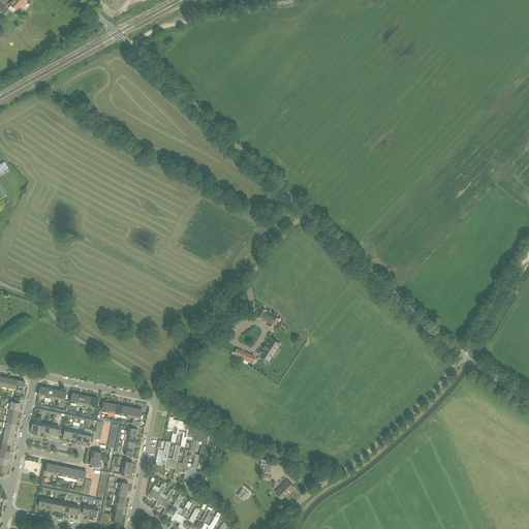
[(18,11),(27,0),(11,0),(8,3),(18,11)]
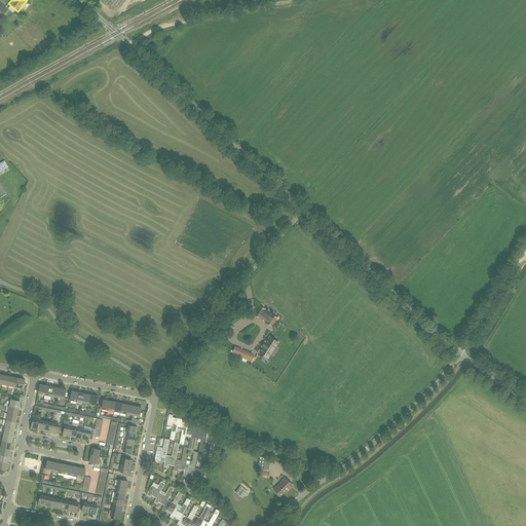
[(259,305),(254,313),(259,317),(260,317),(266,322),(266,323),(271,326),(277,318),(271,314),(265,310),(265,309),(259,305)]
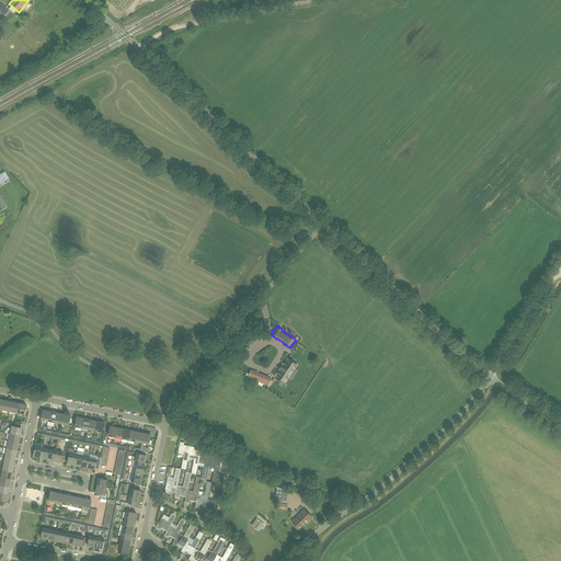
[(282,366),(276,375),(278,376),(278,377),(281,379),(282,378),(286,381),(297,365),(294,363),(294,364),(289,362),(290,361),(287,358),(283,366),(282,366)]
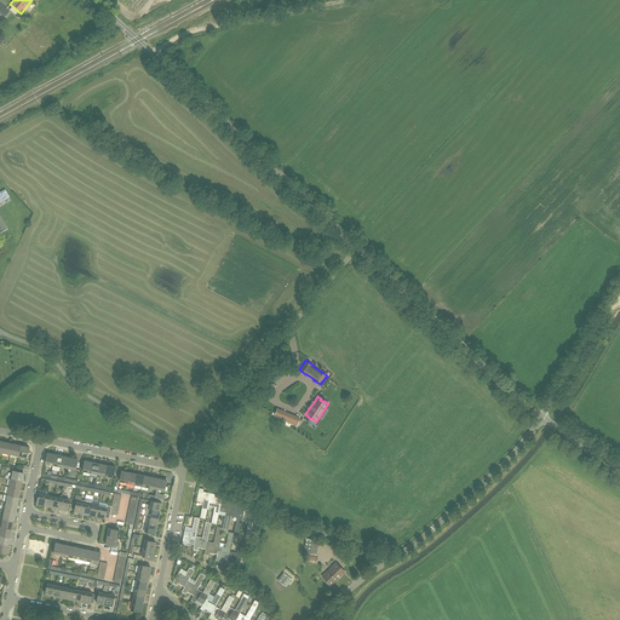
[(276,409),(274,417),(297,426),(299,419),(276,409)]
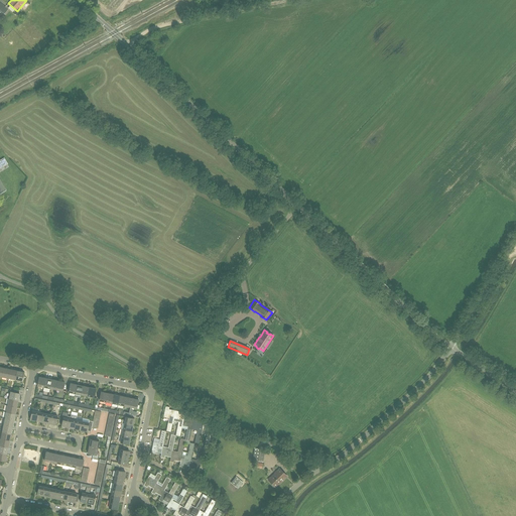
[(9,378),(10,369),(4,368),(2,377),(9,378)]
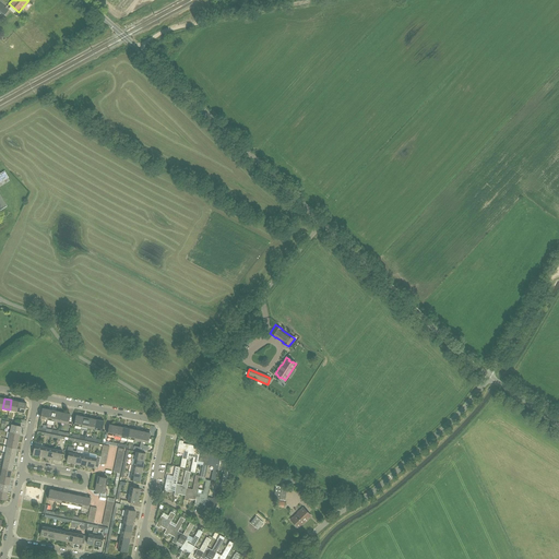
[(16,412),(19,402),(11,400),(10,409),(16,412)]
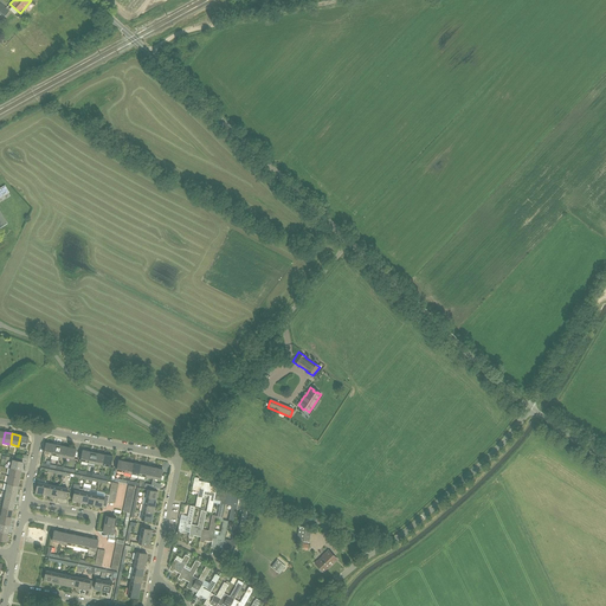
[(20,436),(18,446),(26,447),(28,437),(20,436)]
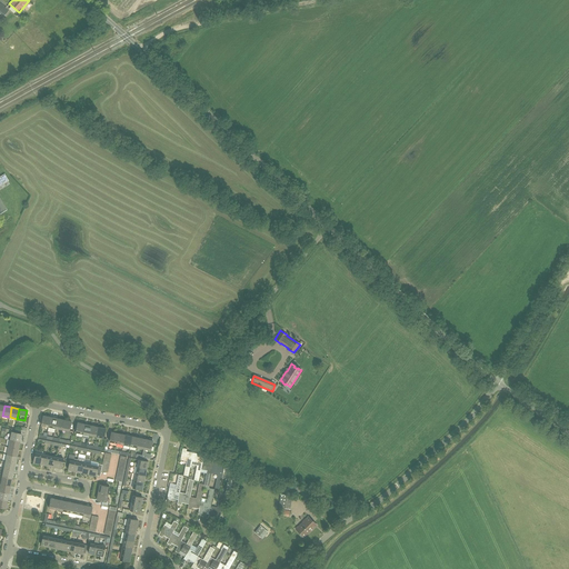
[(49,427),(50,417),(43,416),(41,426),(49,427)]
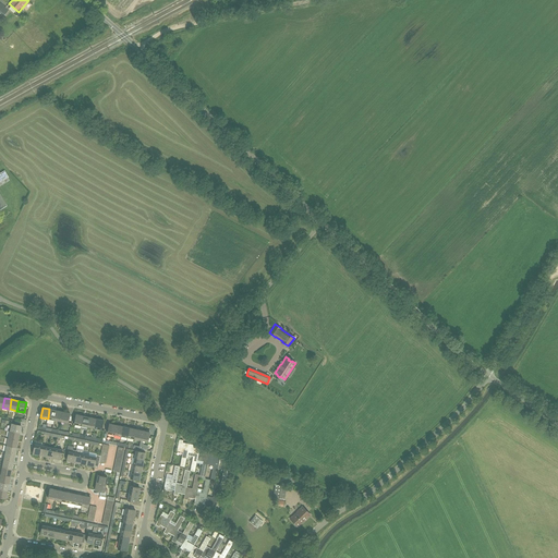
[(62,412),(61,421),(68,423),(70,413),(62,412)]
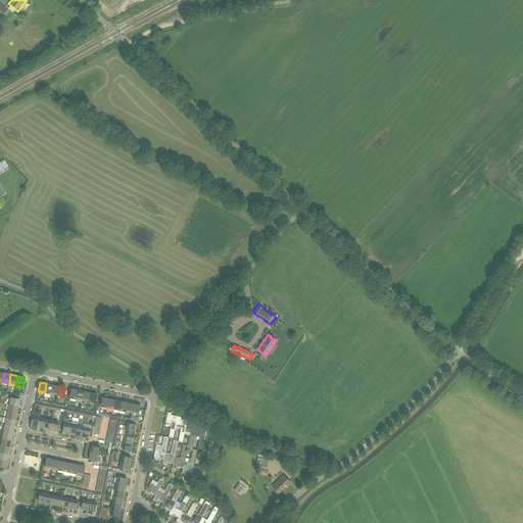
[(76,398),(78,390),(72,388),(69,397),(76,398)]
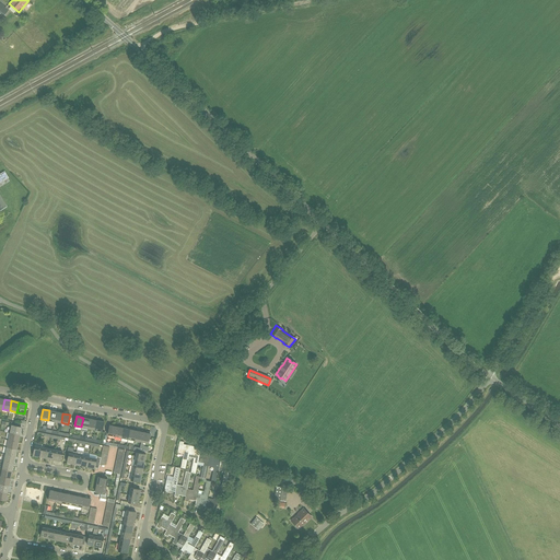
[(96,420),(94,430),(102,431),(104,421),(96,420)]
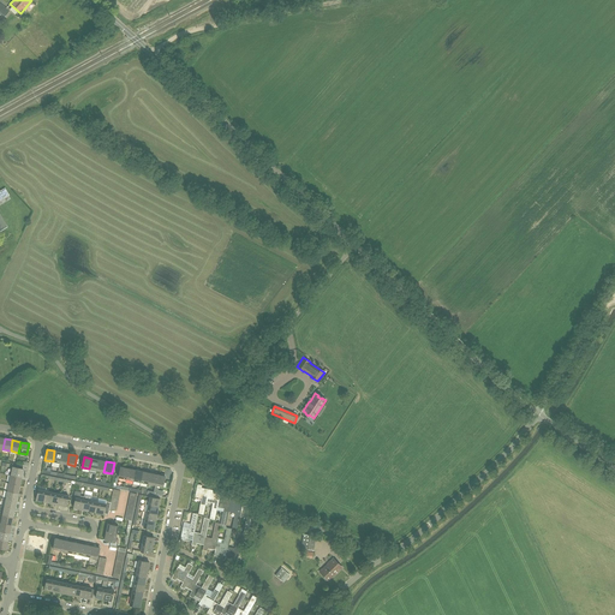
[(11,475),(22,477),(23,469),(12,467),(11,475)]
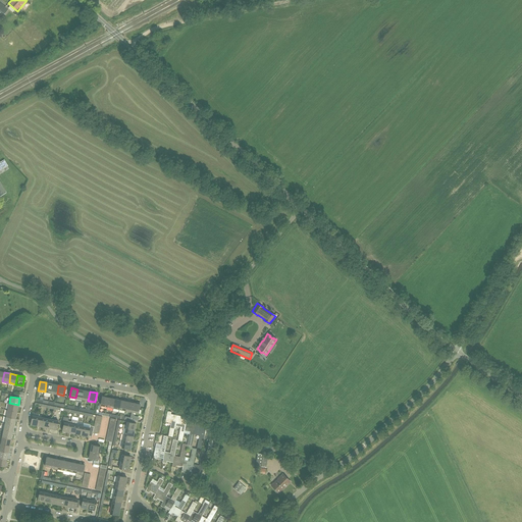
[(107,407),(109,398),(102,397),(100,406),(107,407)]
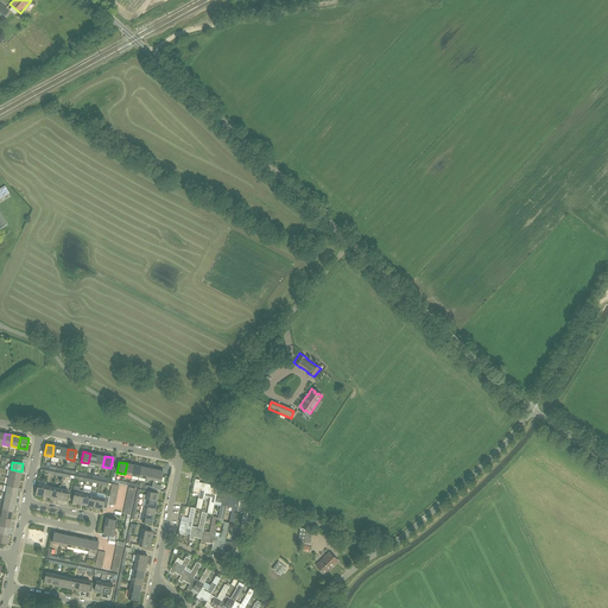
[(20,480),(21,472),(11,469),(10,477),(20,480)]
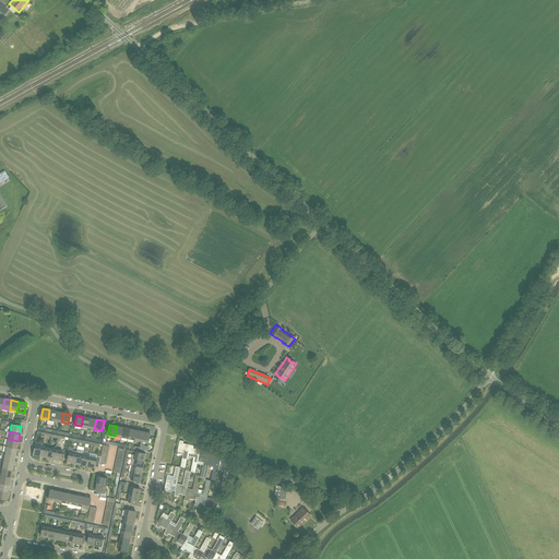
[(143,431),(141,441),(147,442),(150,432),(143,431)]
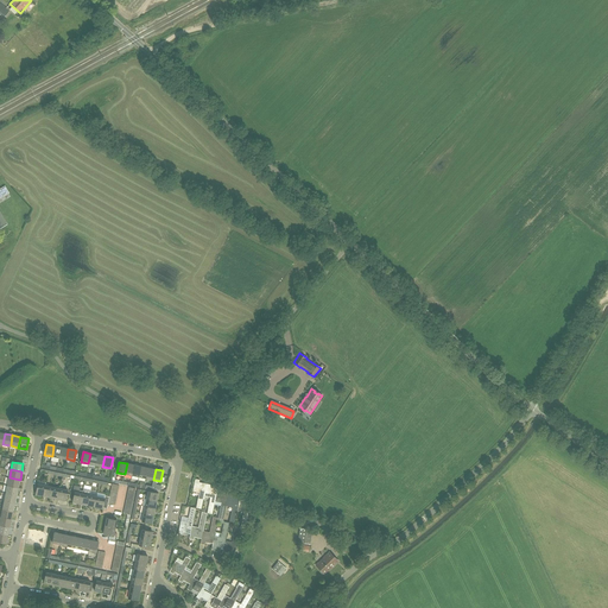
[(18,488),(20,480),(10,477),(7,486),(18,488)]
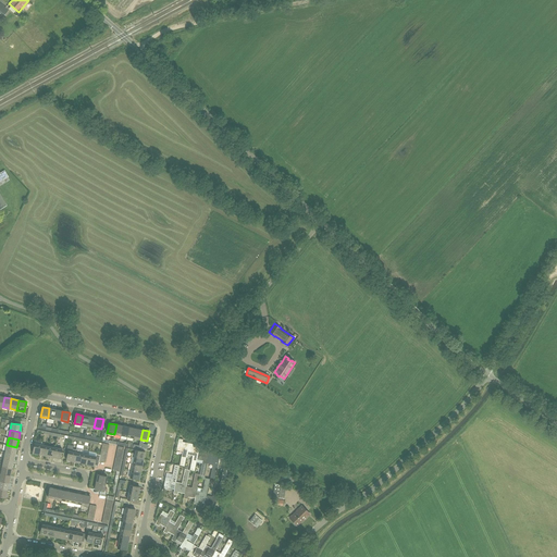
[(187,455),(189,443),(183,442),(183,440),(178,438),(176,450),(183,452),(180,466),(184,467),(187,455)]
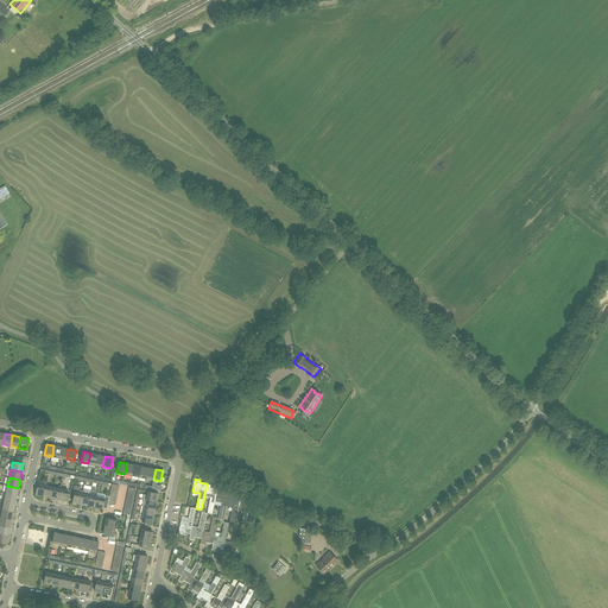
[(44,496),(45,486),(38,483),(36,494),(44,496)]
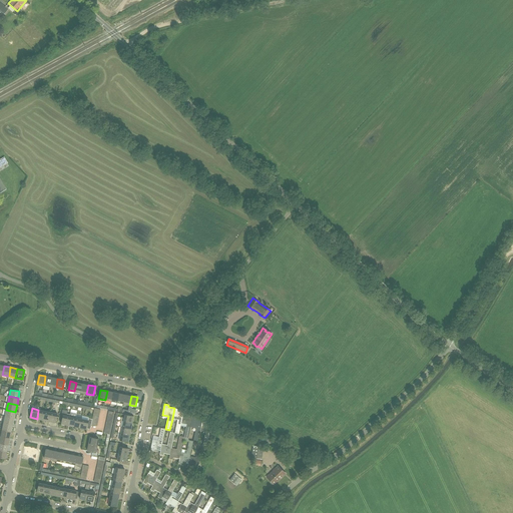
[(181,423),(183,412),(177,411),(178,409),(174,408),(172,419),(177,420),(174,433),(179,434),(181,423)]
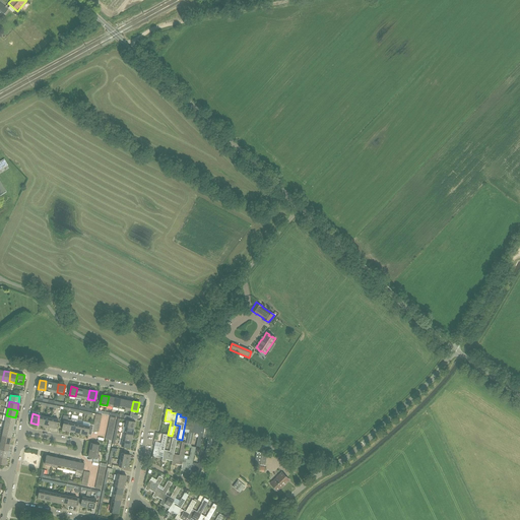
[(14,424),(15,417),(6,415),(5,421),(14,424)]
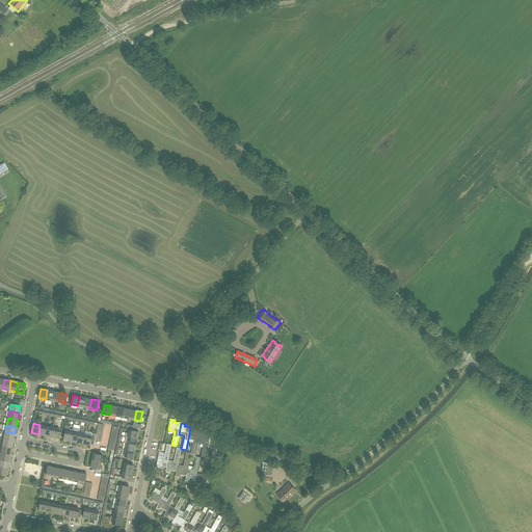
[(73,431),(69,431),(70,426),(64,425),(63,430),(65,430),(63,440),(71,441),(73,431)]
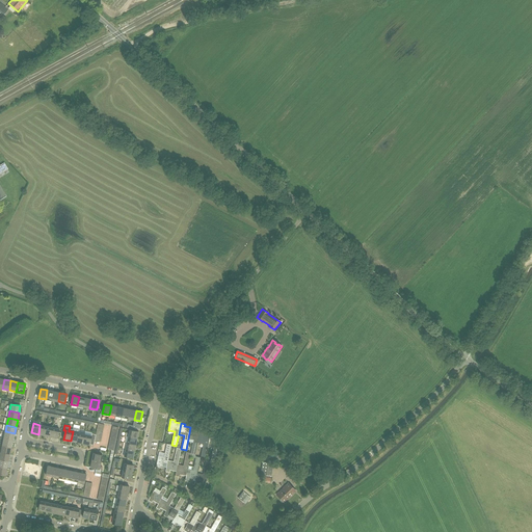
[(52,427),(50,436),(57,439),(59,429),(52,427)]
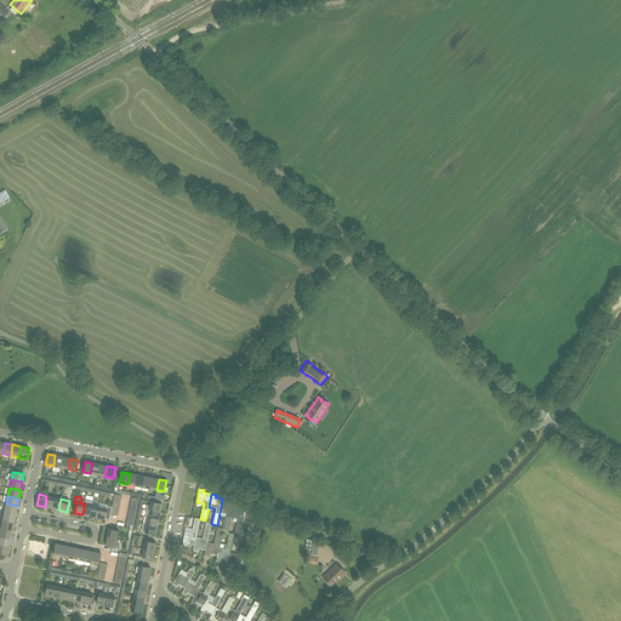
[(231,517),(233,503),(226,502),(227,500),(222,499),(220,512),(226,513),(223,529),(228,530),(231,517)]
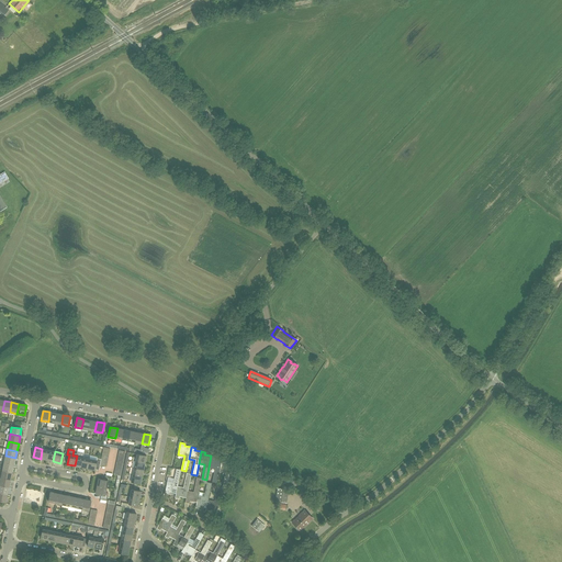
[(135,461),(145,463),(146,456),(136,454),(135,461)]
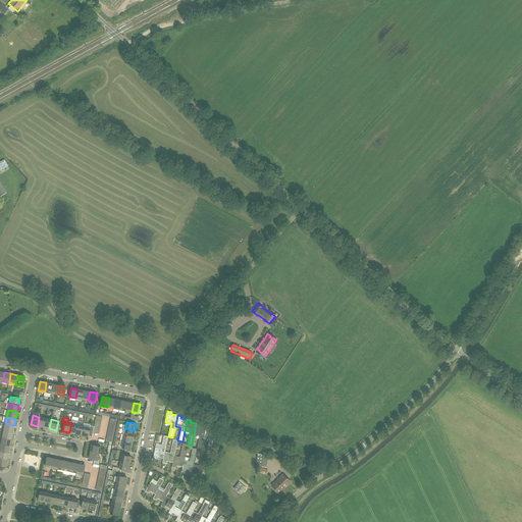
[(12,432),(14,425),(5,423),(3,430),(12,432)]
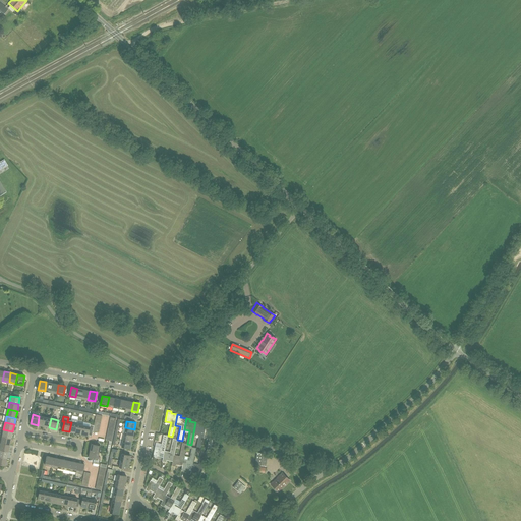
[(204,438),(206,426),(199,425),(199,423),(195,422),(193,433),(199,435),(196,448),(200,449),(204,438)]
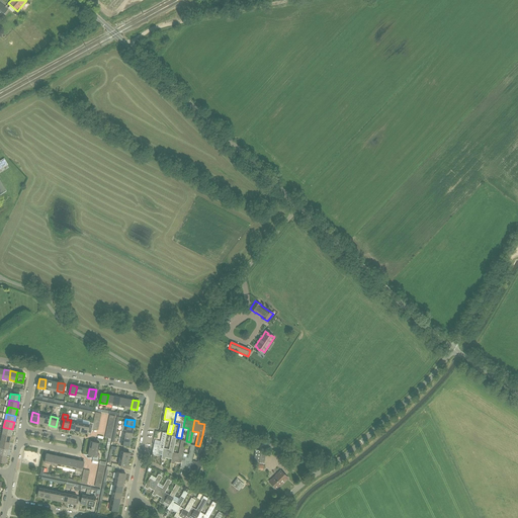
[(82,423),(81,432),(87,433),(89,424),(82,423)]
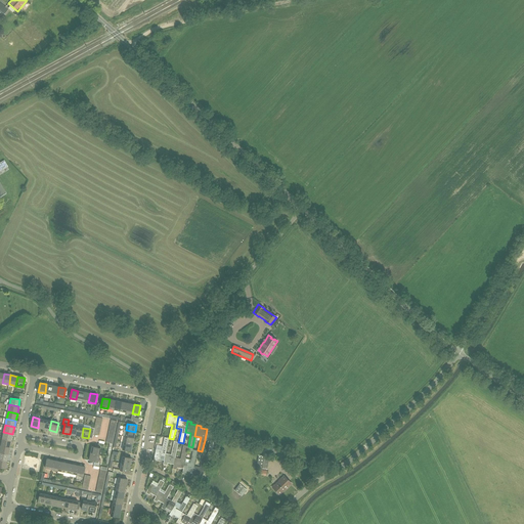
[(210,441),(207,454),(212,455),(216,434),(210,432),(211,430),(207,429),(205,440),(210,441)]
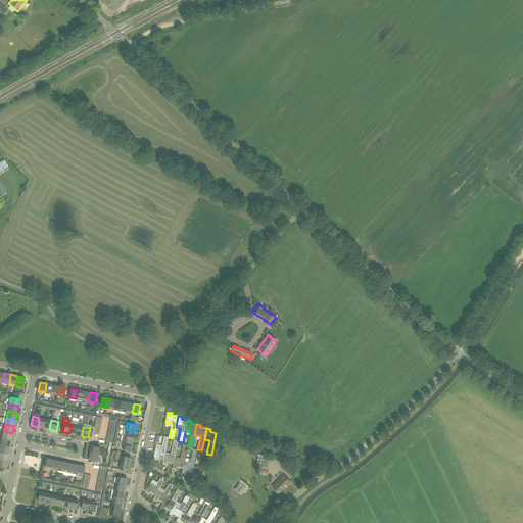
[(11,440),(12,433),(3,431),(2,438),(11,440)]
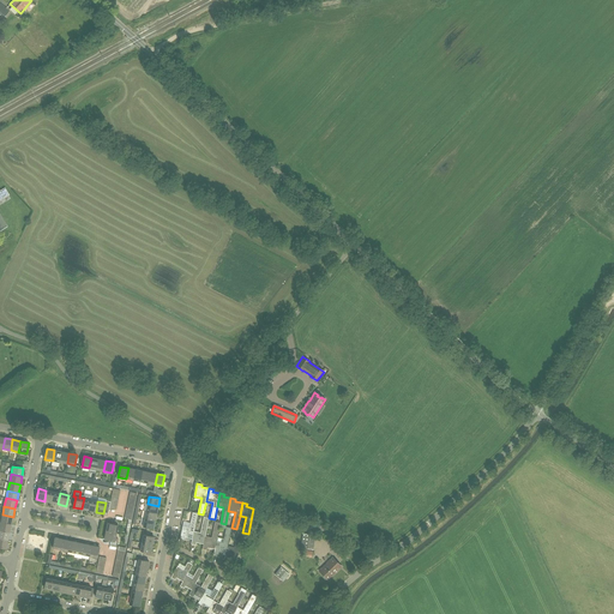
[(194,531),(198,513),(193,512),(190,528),(182,527),(180,540),(185,540),(185,537),(192,539),(194,531)]
